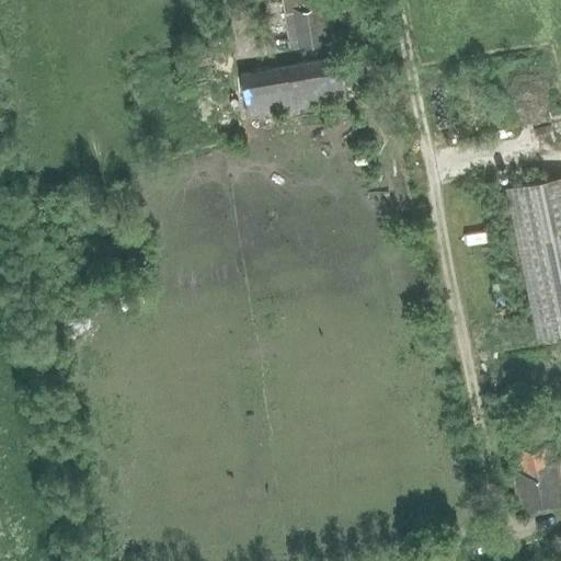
[(289,48),(335,41),(328,0),(281,0),(284,13),(289,48)]
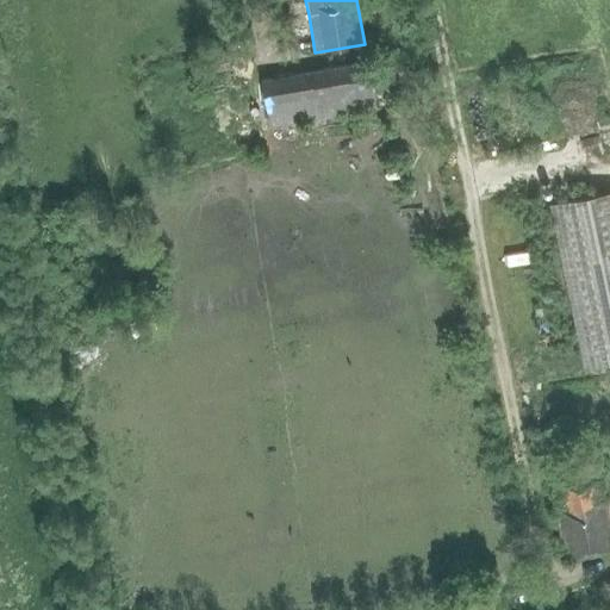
[(268,126),(377,109),(373,86),(404,81),(402,63),(371,69),(369,58),(260,78),(268,126)]
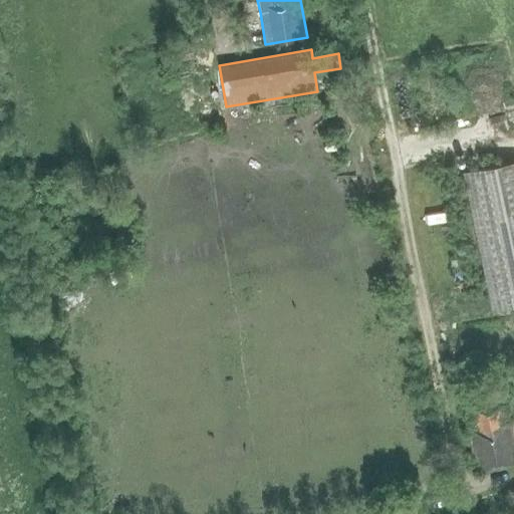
[(513,163),(495,168),(464,174),(492,308),(513,303),(513,163)]
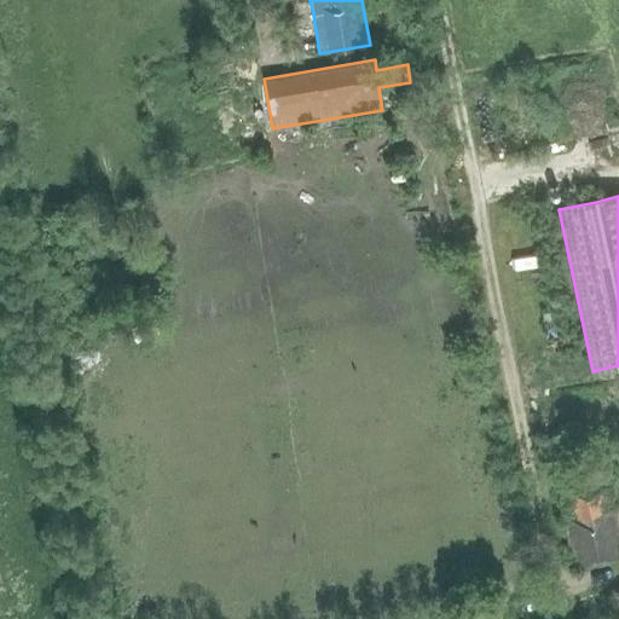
[(574,570),(618,560),(618,533),(614,509),(613,510),(607,485),(567,495),(572,518),(563,520),(574,570)]
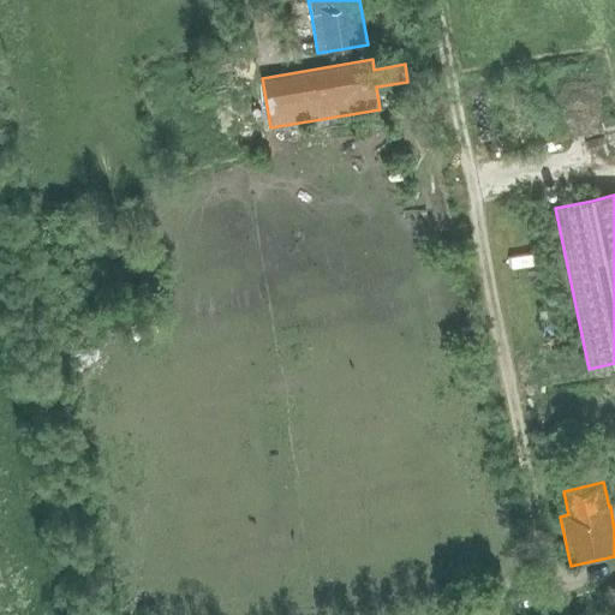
[(614,614),(614,589),(602,592),(607,614),(614,614)]
